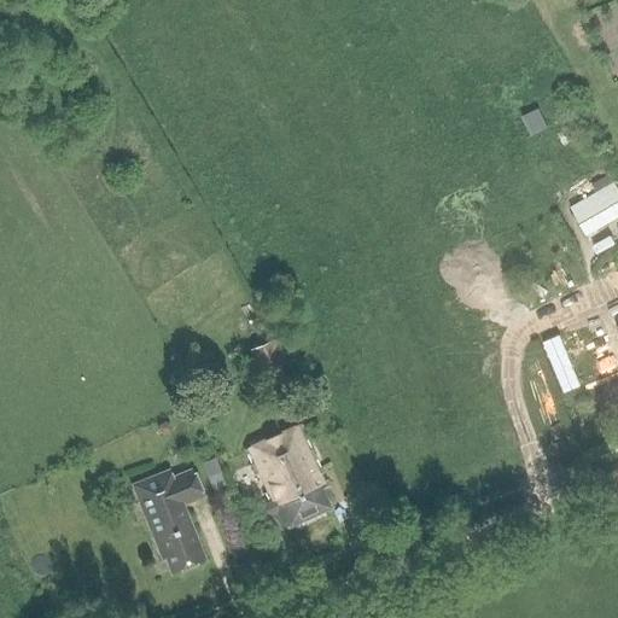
[(551,130),(540,108),(523,116),(534,139),(551,130)]
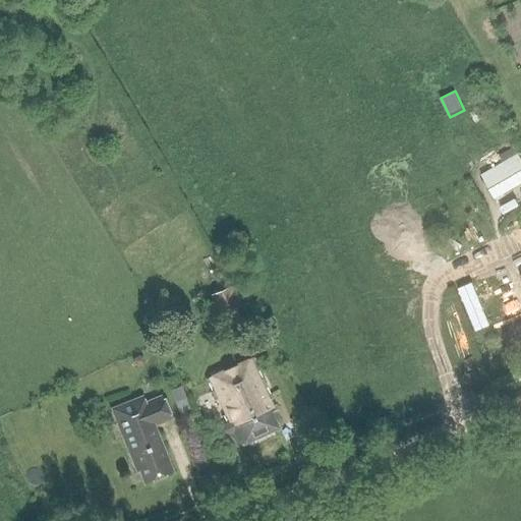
[(500,159),(503,164),(482,176),(498,201),(520,188),(520,154),(520,155),(517,149),(500,159)]
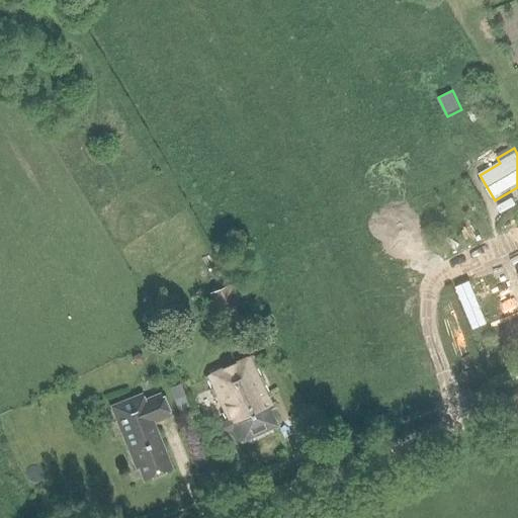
[(243,319),(231,287),(211,294),(224,326),(243,319)]
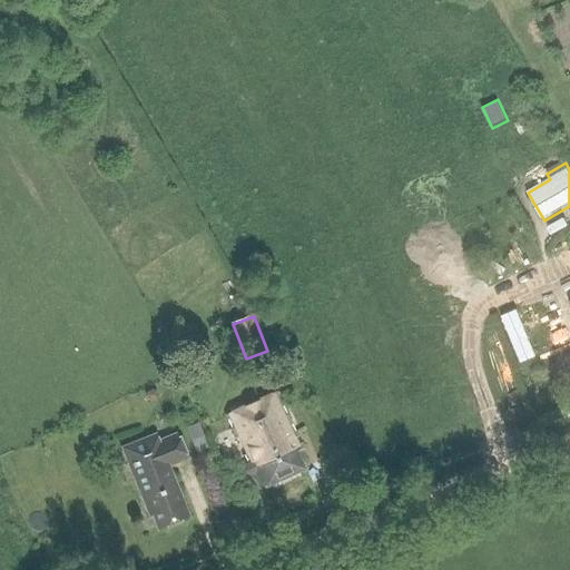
[(277,392),(225,415),(248,465),(229,474),(234,482),(252,474),(259,490),(303,470),(295,453),(303,450),(277,392)]
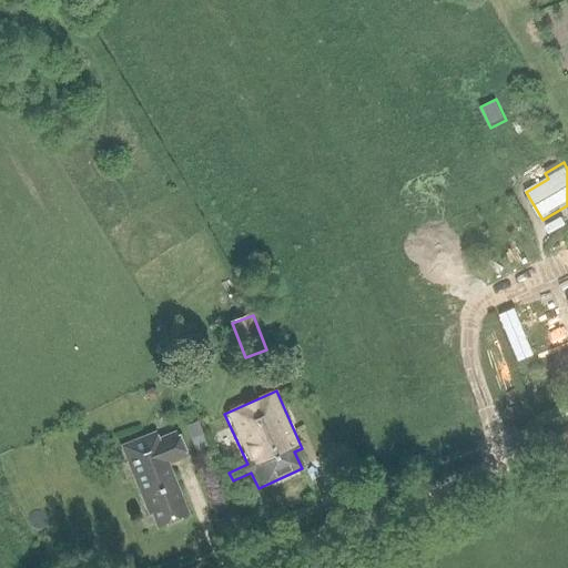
[(134,477),(150,516),(152,515),(158,528),(189,516),(169,465),(188,457),(178,433),(159,440),(156,436),(125,448),(138,477),(134,477)]
